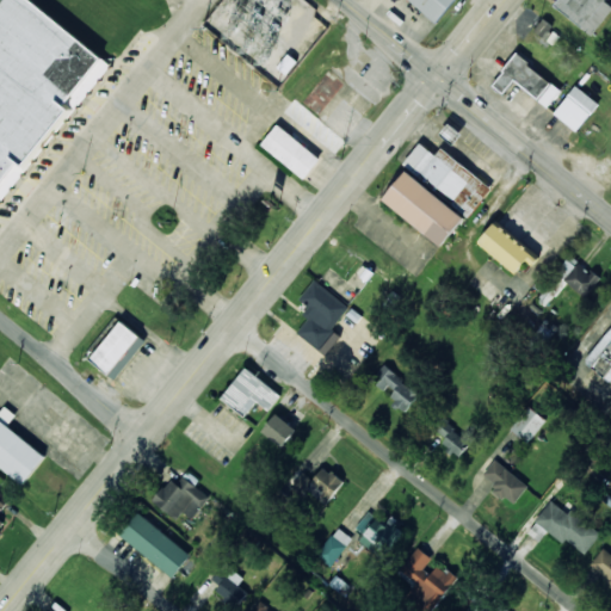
[(0,199),(4,203),(111,61),(30,0),(5,0),(6,0),(2,6),(0,4),(0,199)]
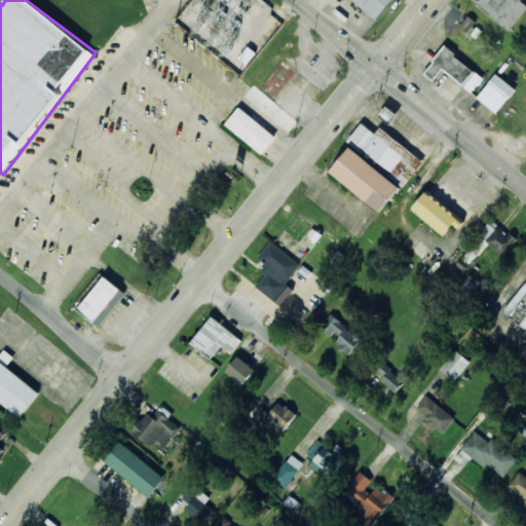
[(352,0),(377,20),(391,0),(352,0)]
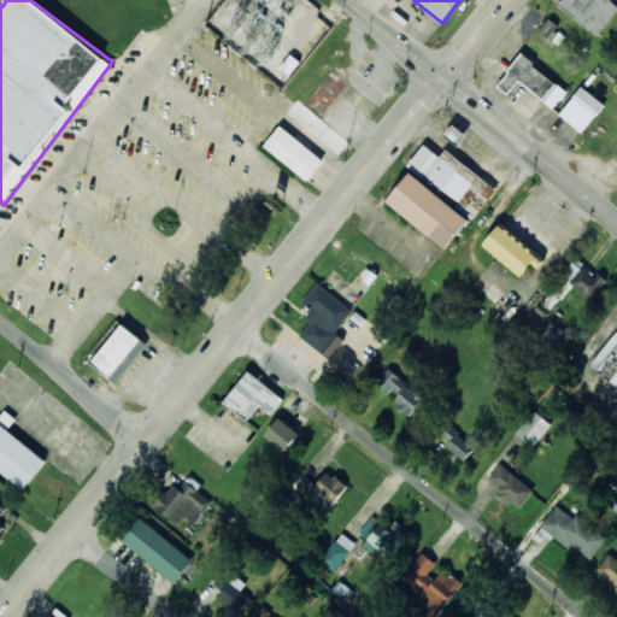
[(563,0),(559,5),(598,36),(616,11),(616,5),(610,0),(563,0)]
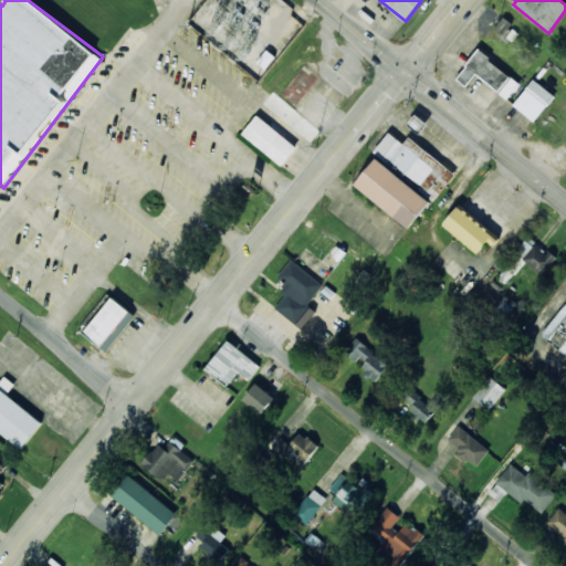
[(457,79),(467,87),(477,74),(509,100),(521,83),(479,50),(457,79)]
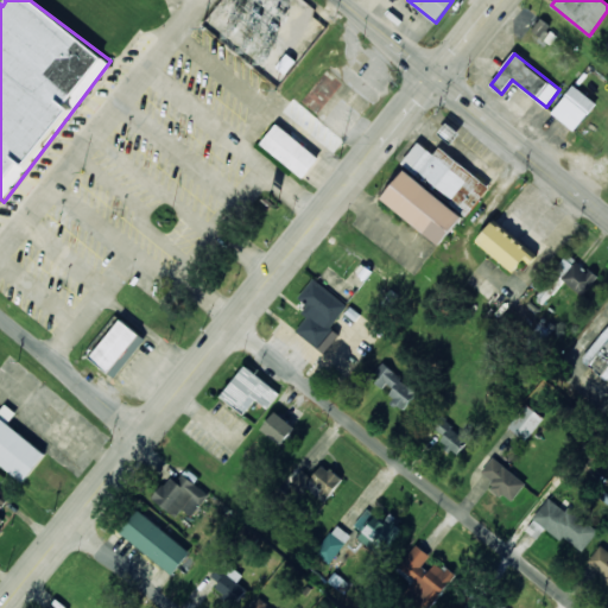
[(596,102),(572,84),(552,114),(576,131),(596,102)]
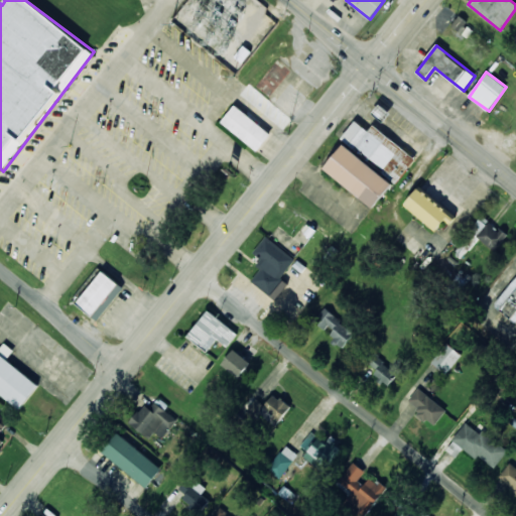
[(373,113),(383,120),(390,112),(380,104),(373,113)]
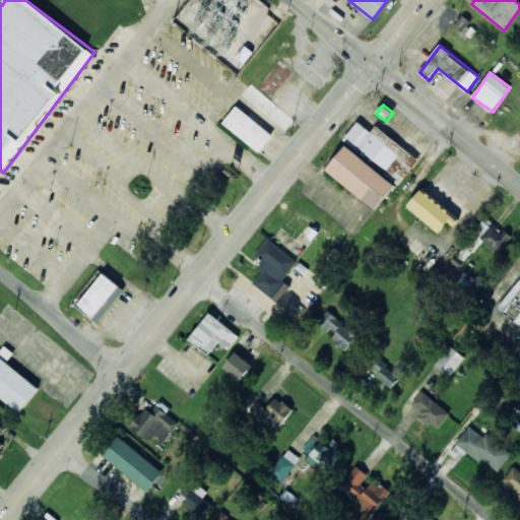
[(223,122),(259,152),(273,135),(237,106),(223,122)]
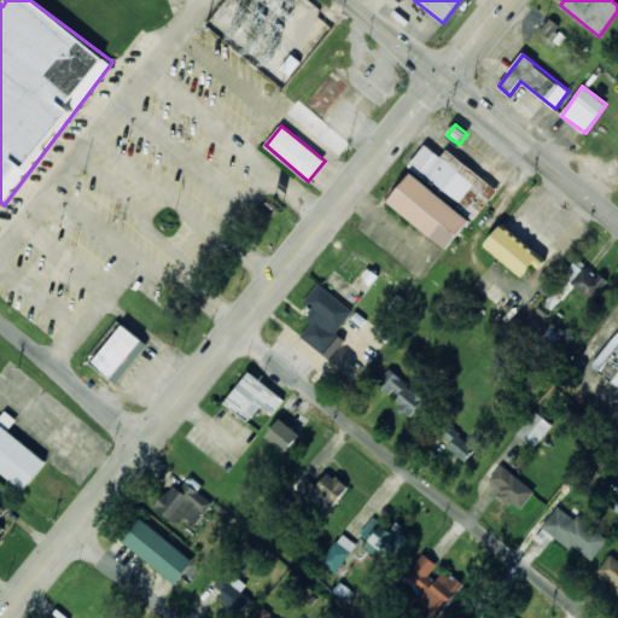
[(499,188),(447,150),(442,156),(425,144),(408,167),(476,219),(499,188)]
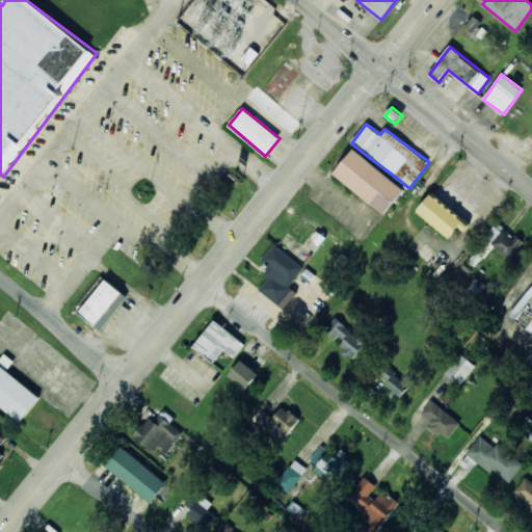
[(335,174),(386,214),(405,189),(355,149),(335,174)]
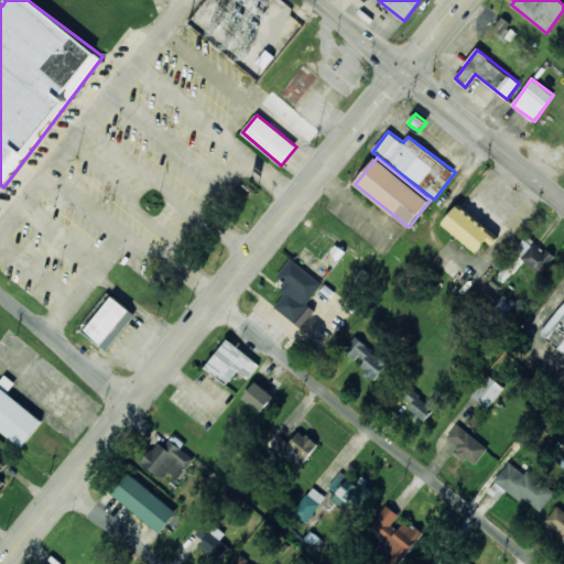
[(478,255),(495,235),(458,204),(442,224),(478,255)]
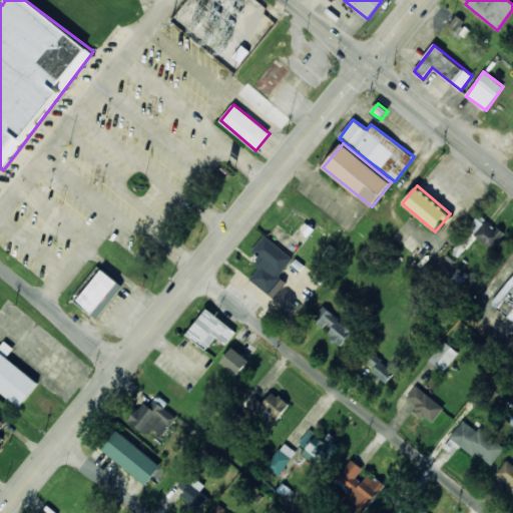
[(504,235),(481,213),(456,241),(464,249),(477,235),(491,249),(504,235)]
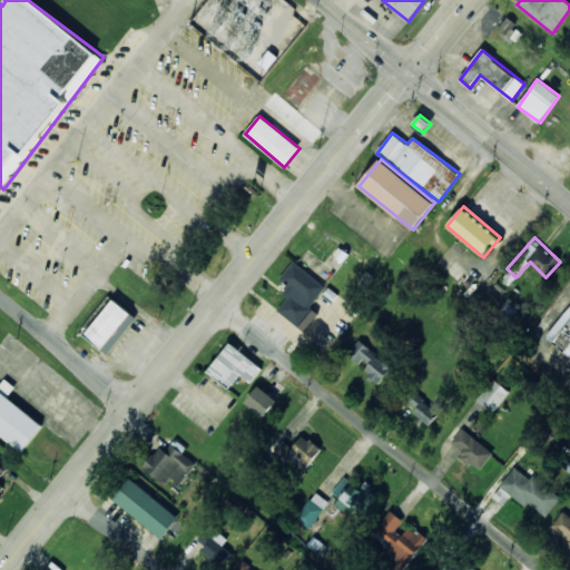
[(281,277),(293,287),(275,310),(296,326),(327,286),(294,261),(281,277)]
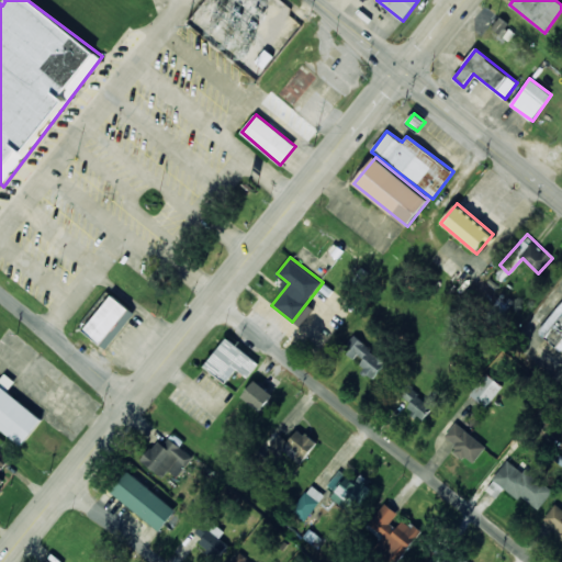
[(83,330),(107,349),(135,313),(111,294),(83,330)]
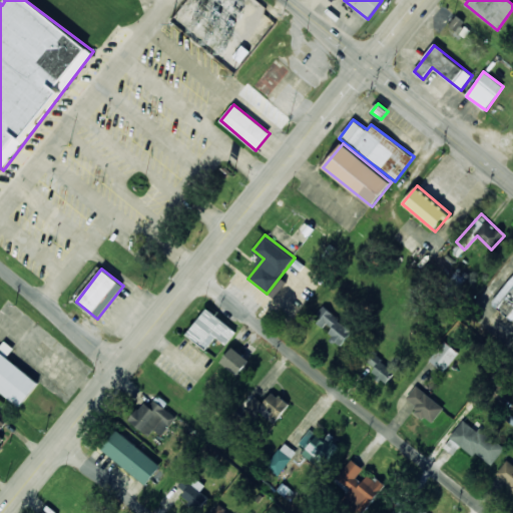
[(269,296),(277,301),(289,284),(281,278),(269,296)]
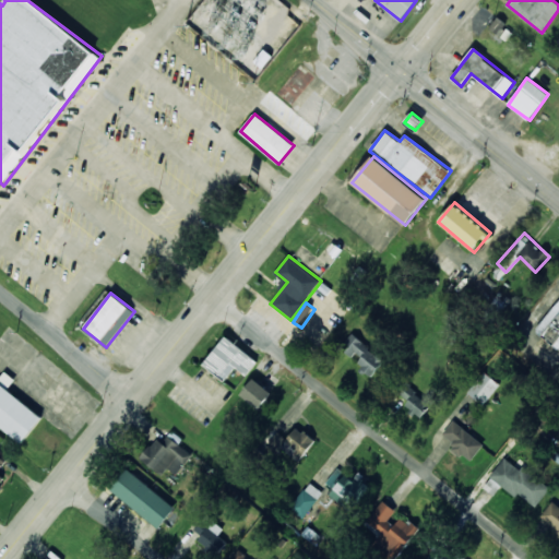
[(354,361),(370,376),(384,360),(353,332),(340,346),(355,360),(354,361)]
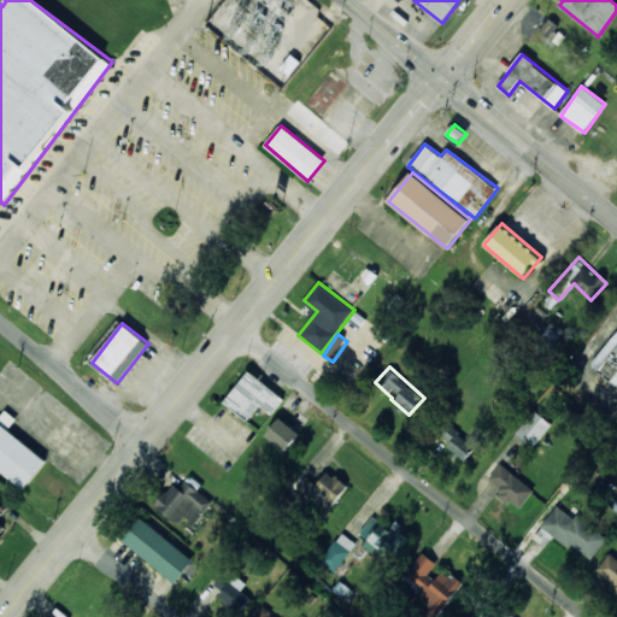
[(272,415),(285,398),(247,371),(224,404),(248,421),(259,405),(272,415)]
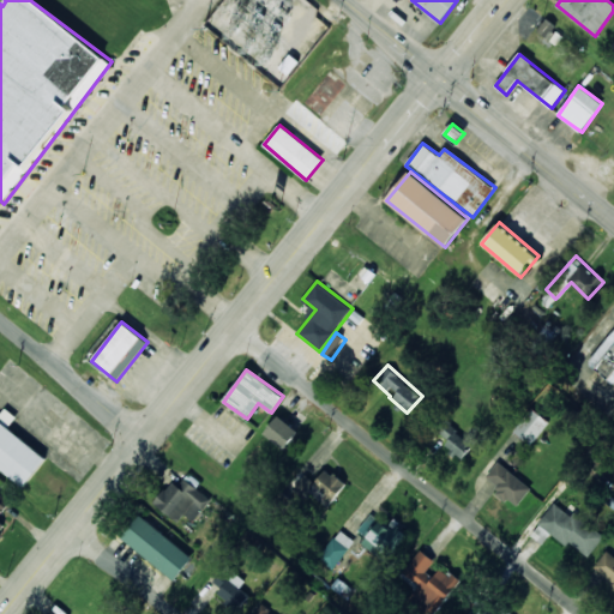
[(549,422),(531,408),(512,432),(530,445),(549,422)]
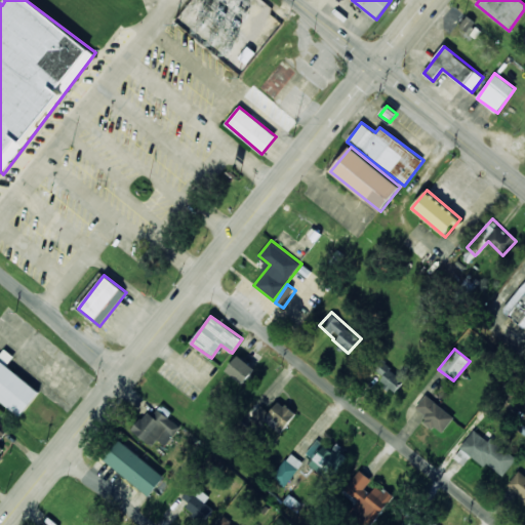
[(40,391),(7,366),(14,356),(5,350),(0,356),(0,399),(22,415),(40,391)]
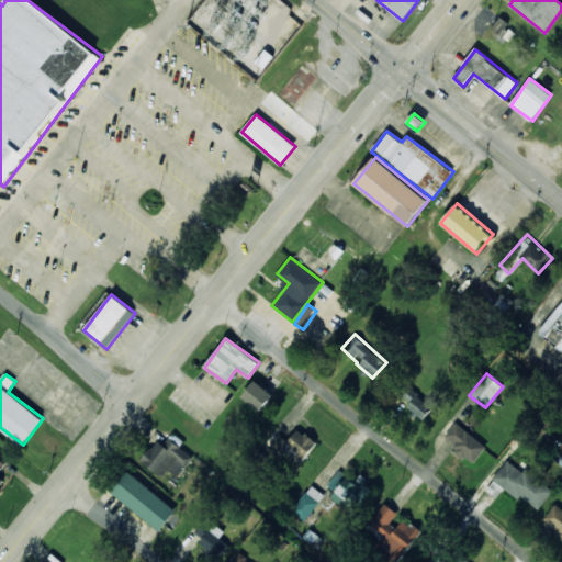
[(273,395),(255,380),(242,396),(260,411),(273,395)]
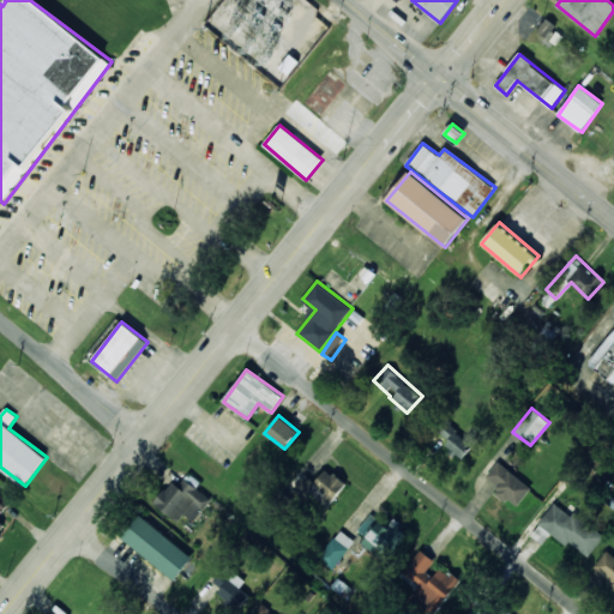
[(434,431),(449,440),(444,447),(463,461),(475,441),(441,420),(434,431)]
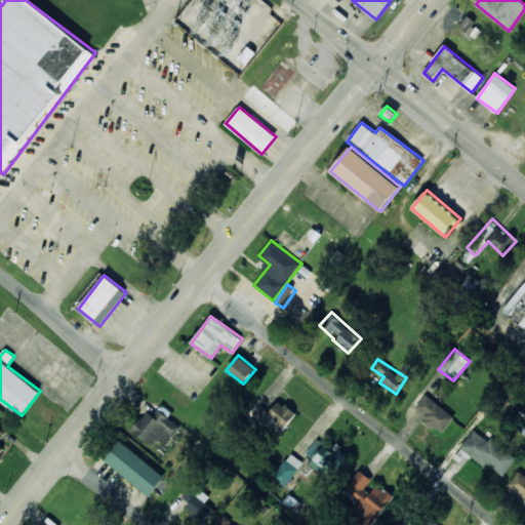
[(454,417),(426,395),(415,407),(427,416),(423,420),(433,428),(435,426),(442,432),(454,417)]
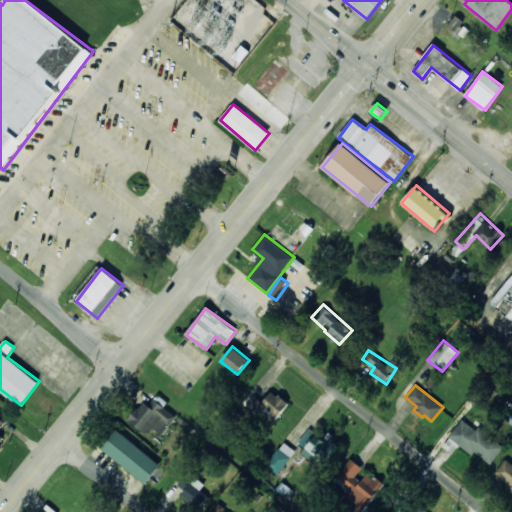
[(288,405),(273,391),(261,403),(249,392),(240,402),(253,414),(258,409),(272,423),(288,405)]
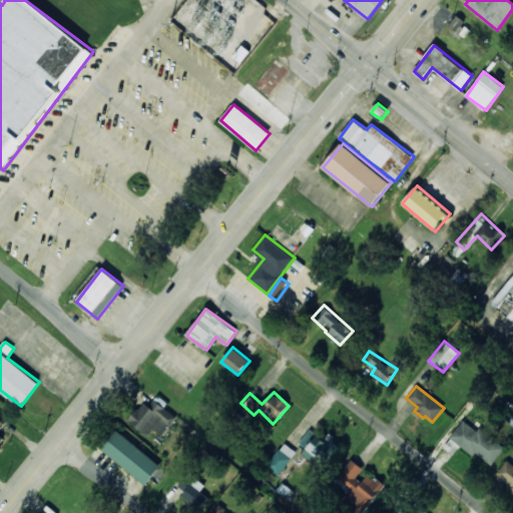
[(128,420),(148,436),(154,429),(161,435),(176,417),(163,407),(167,403),(158,395),(149,406),(144,401),(128,420)]
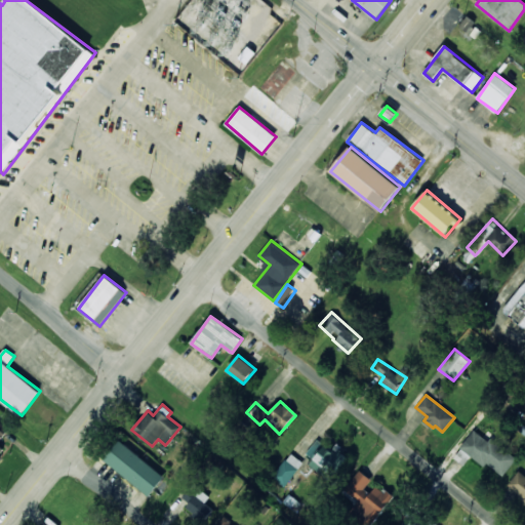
[(502,477),(517,458),(476,428),(453,457),(463,466),(472,454),(502,477)]
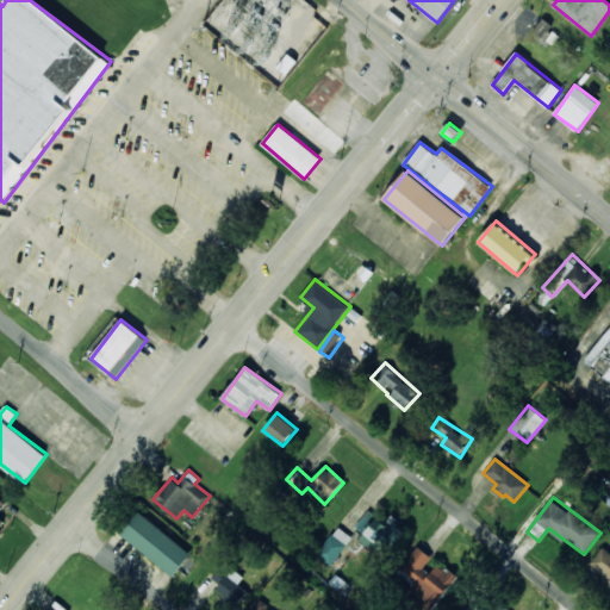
[(403,531),(369,509),(356,527),(365,533),(360,537),(386,555),(403,531)]
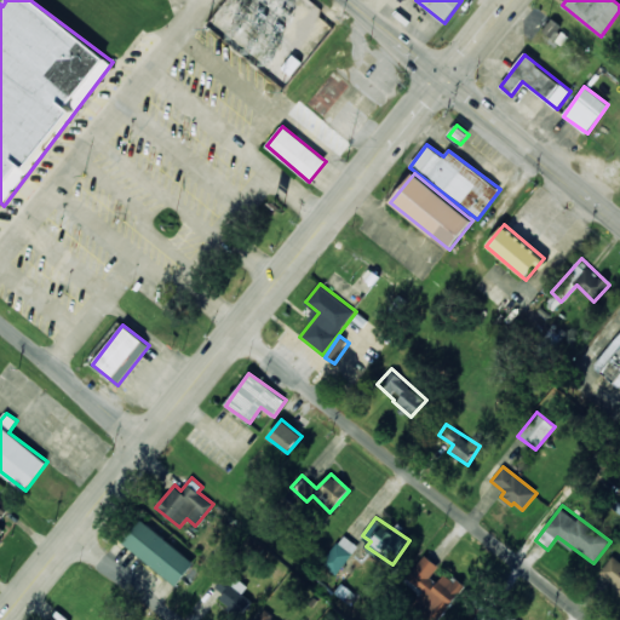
[(122,541),(176,585),(194,562),(141,520),(122,541)]
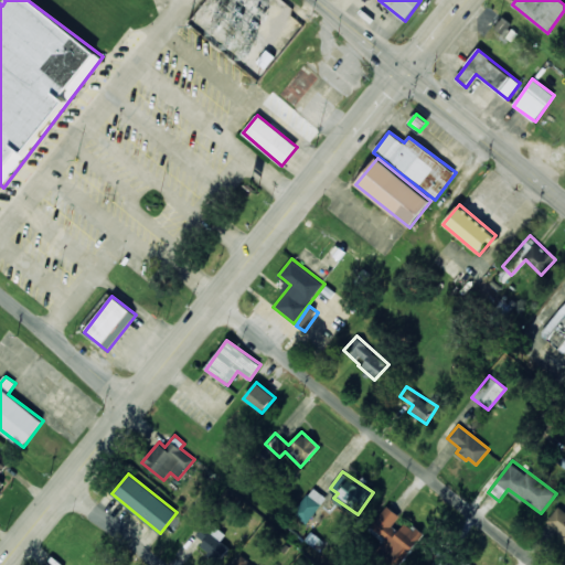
[(305,523),(327,499),(315,488),(292,512),(305,523)]
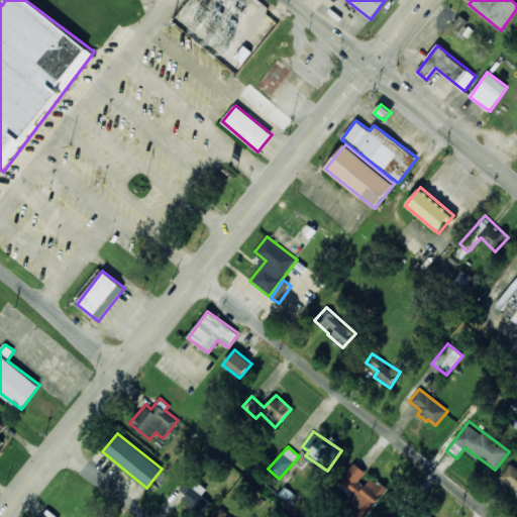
[(367,516),(389,490),(373,476),(365,486),(359,481),(366,473),(354,462),(337,483),(353,496),(348,501),(367,516)]
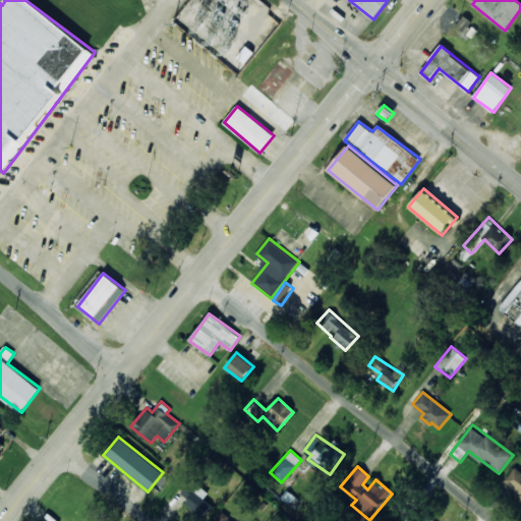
[(520,497),(520,469),(515,466),(503,484),(520,497)]
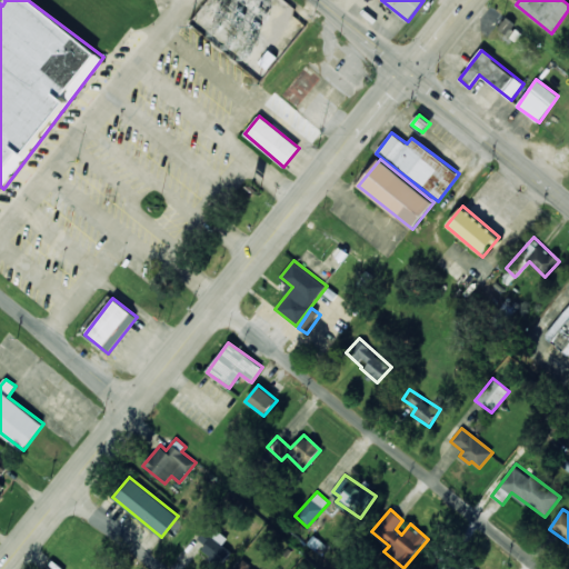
[(206,546),(202,549),(218,566),(231,553),(222,543),(227,540),(211,525),(198,538),(206,546)]
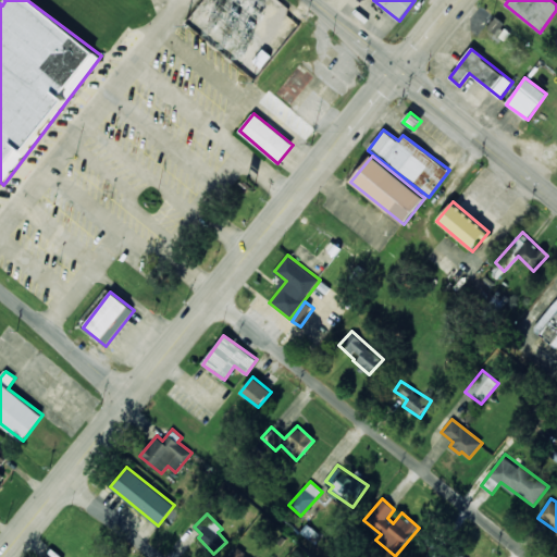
[(424,556),(461,556),(432,543),(424,556)]
